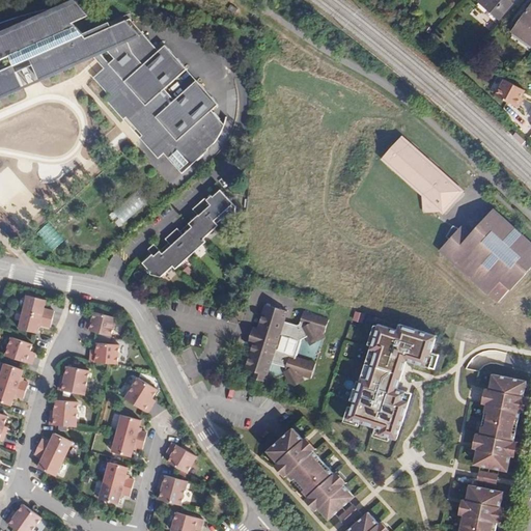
[(0,95),(14,89),(22,85),(15,68),(30,61),(38,79),(91,55),(103,67),(92,77),(108,93),(104,98),(122,118),(124,116),(129,120),(141,134),(139,136),(158,157),(163,151),(182,171),(207,148),(206,147),(213,141),(215,139),(217,137),(221,131),(224,122),(211,109),(217,103),(195,79),(173,99),(163,87),(186,67),(164,44),(158,50),(129,18),(121,21),(84,37),(71,22),(86,15),(74,0),(72,0),(52,9),(51,6),(29,12),(0,21),(0,95)]
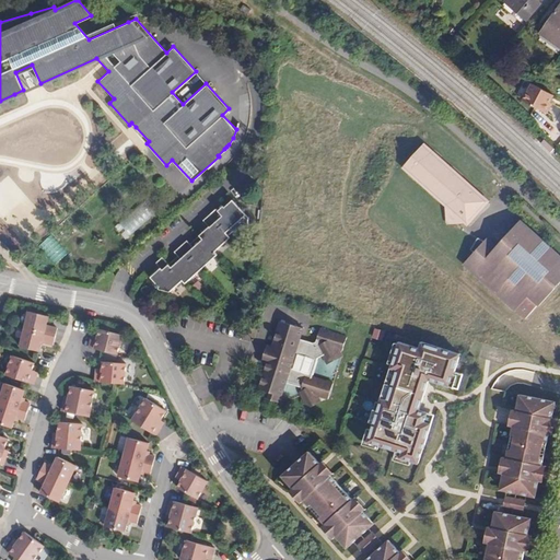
[(505,0),(504,2),(526,22),(541,4),(536,0),(505,0)]
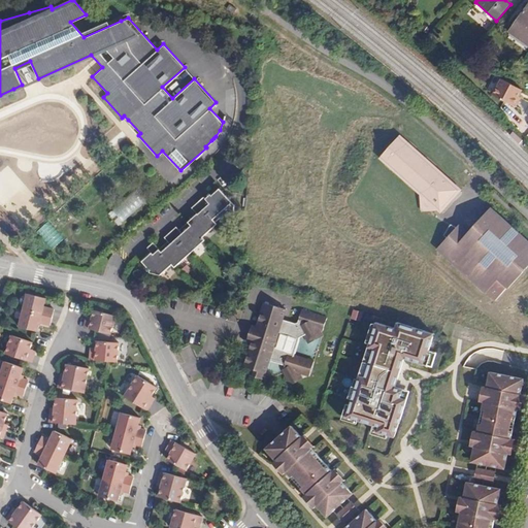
[(235,8),(228,3),(226,7),(232,12),(235,8)]
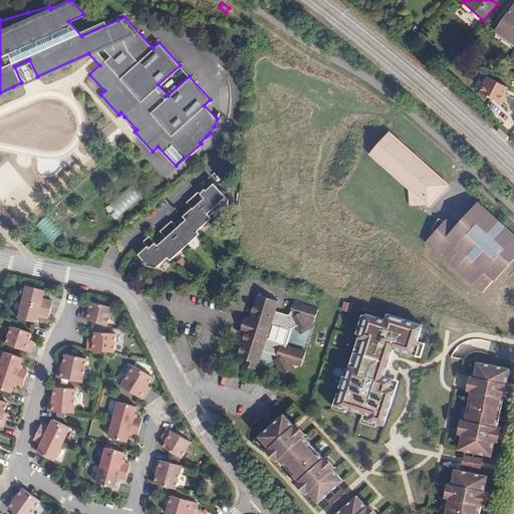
[(513,5),(496,31),(513,43),(513,5)]
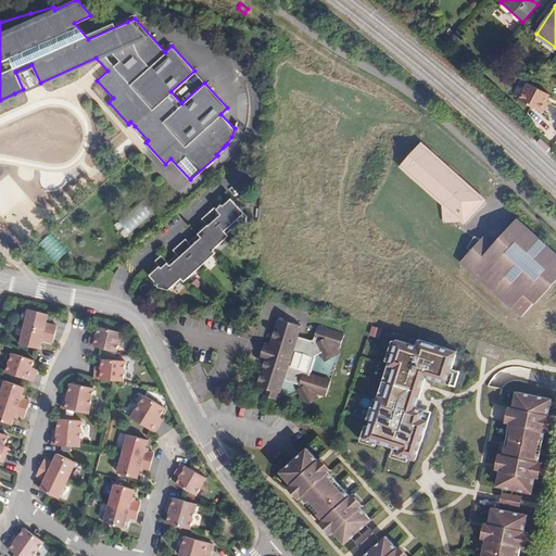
[(545,102),(550,96),(528,84),(519,101),(540,113),(545,102)]
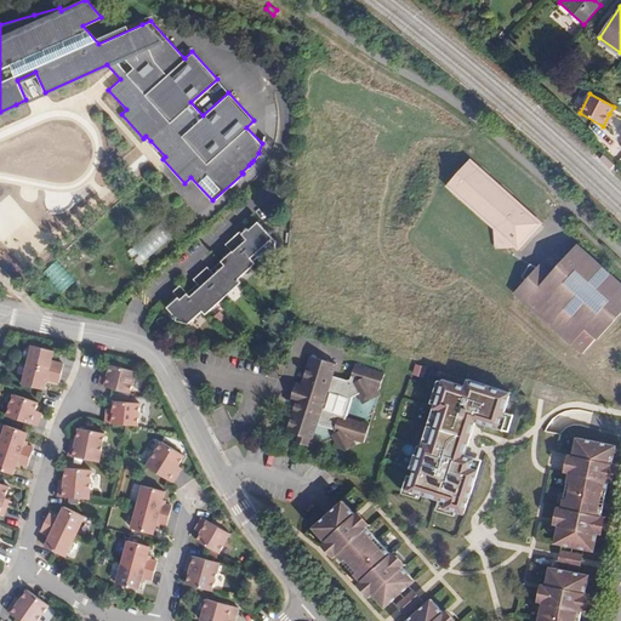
[(539,222),(472,163),(469,165),(467,163),(449,183),(451,186),(449,188),(493,227),(493,228),(494,248),(496,246),(497,250),(516,249),(517,248),(519,245),(519,238),(529,226),(536,226),(539,222)]
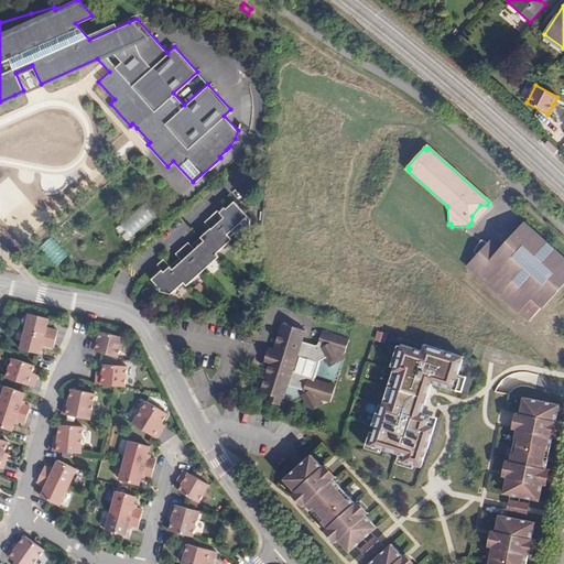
[(204,239),(198,243),(197,246),(194,248),(187,240),(175,252),(182,259),(180,261),(177,263),(172,268),(163,258),(156,263),(161,269),(158,271),(151,278),(160,286),(160,290),(171,293),(183,281),(186,284),(187,283),(203,269),(217,256),(218,255),(216,252),(230,239),(231,238),(230,236),(241,225),(249,225),(249,217),(236,202),(234,201),(226,207),(224,206),(220,208),(219,207),(204,220),(209,227),(207,229),(206,230),(201,236),(204,239)]
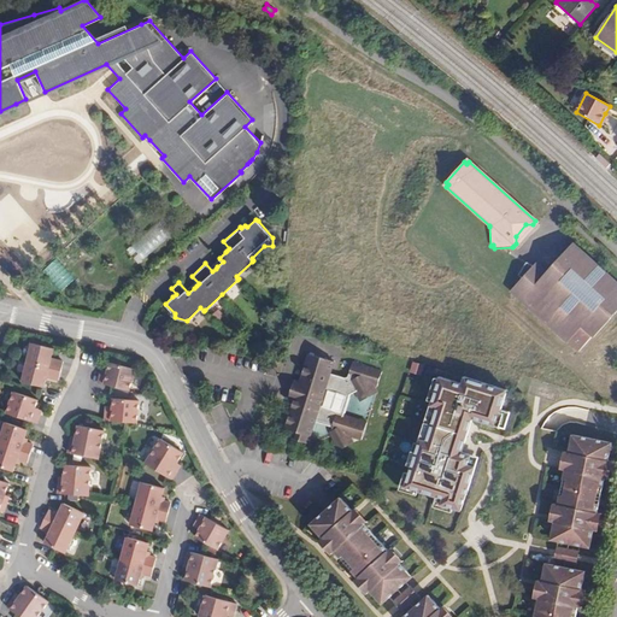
[(128,250),(139,263),(170,235),(158,222),(128,250)]
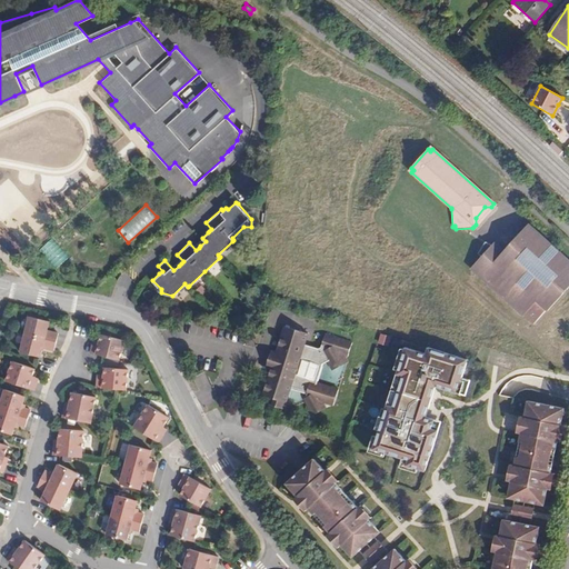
[(476,225),(491,207),(485,207),(476,218),(476,225)]
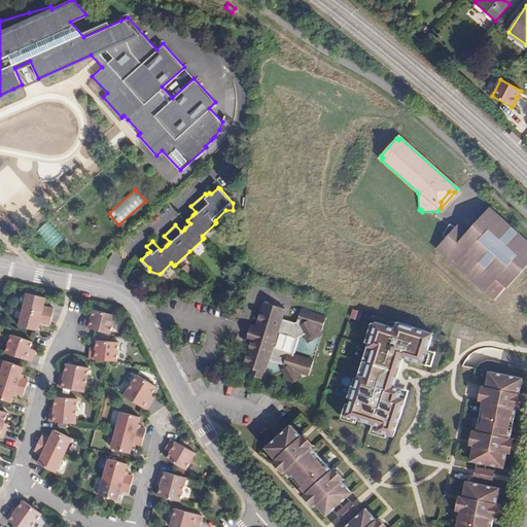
[(507,291),(526,267),(526,244),(489,211),(467,235),(465,237),(455,232),(449,227),(443,239),(446,242),(436,252),(485,295),(496,282),(507,291)]
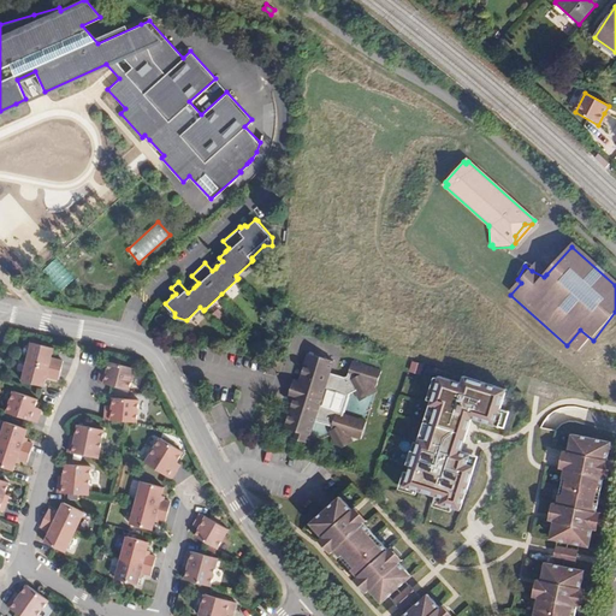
[(42,271),(61,291),(75,278),(57,259),(42,271)]
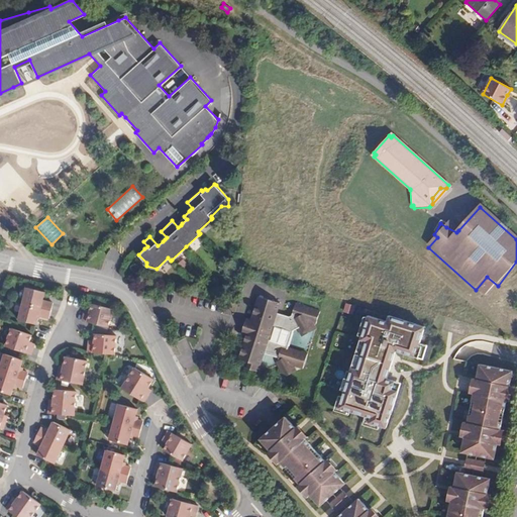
[(458,230),(449,222),(446,227),(456,232),(458,230)]
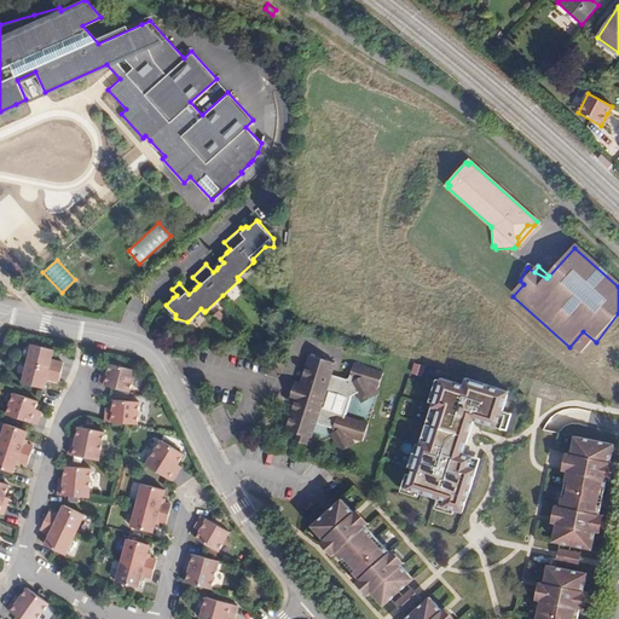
[(64,363),(52,360),(53,351),(33,346),(28,365),(48,370),(62,374),(64,363)]
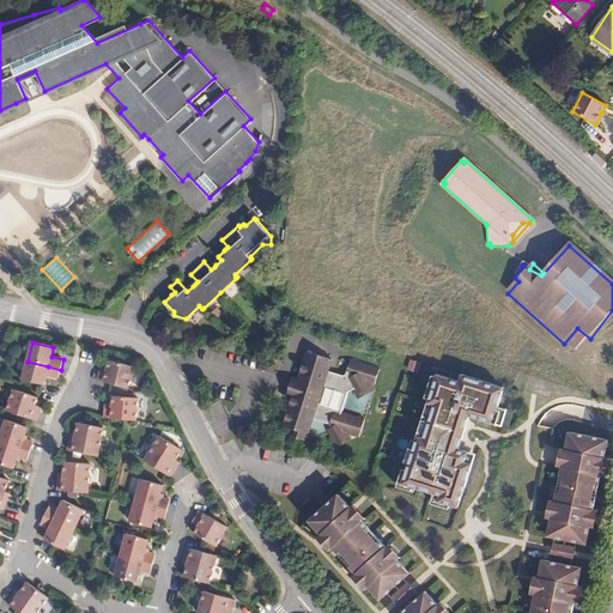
[(341,412),(349,392),(354,389),(358,399),(374,390),(369,382),(374,383),(376,376),(378,369),(350,359),(346,374),(343,375),(328,370),(332,358),(307,350),(298,378),(292,376),(286,394),(292,395),(283,424),(295,428),(292,435),(305,439),(313,418),(329,423),(329,429),(328,430),(335,444),(350,437),(346,434),(358,437),(364,419),(341,412)]
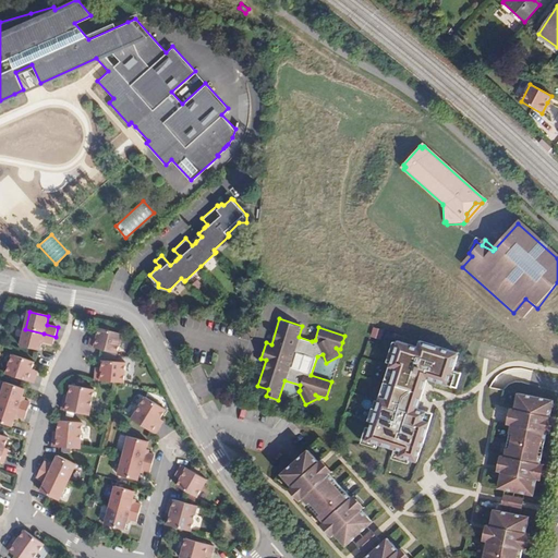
[(53,344),(56,337),(44,334),(25,329),(21,347),(40,351),(43,341),(53,344)]
